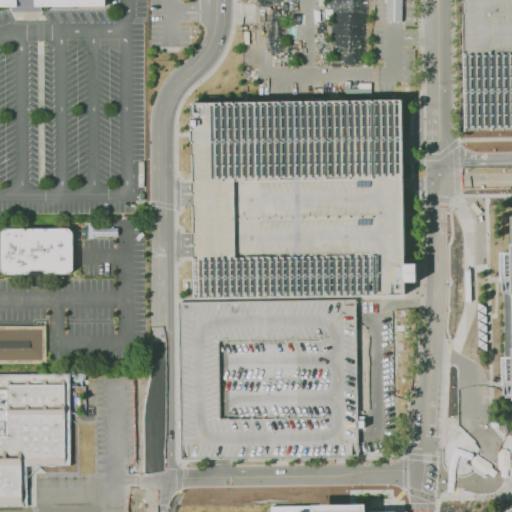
[(41,11),(10,11),(10,6),(0,6),(0,0),(105,0),(105,6),(74,6),(74,9),(54,9),(54,6),(41,6),(41,11)]
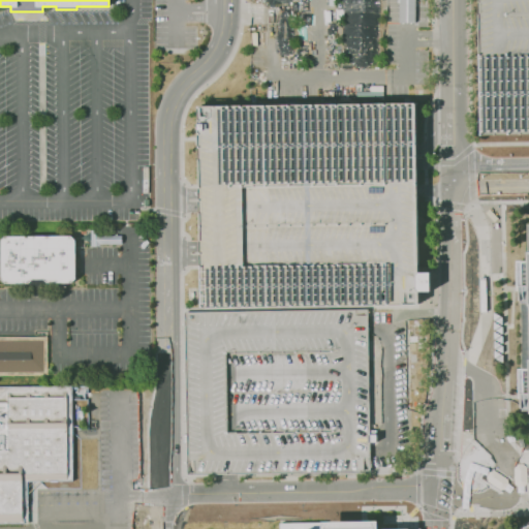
[(397,0),(397,22),(413,23),(413,0),(397,0)]
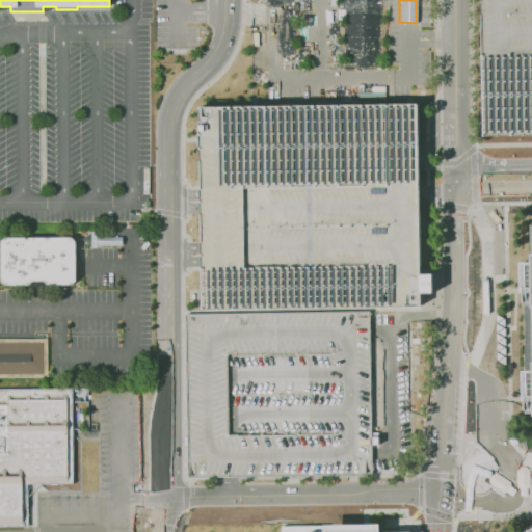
[(531,135),(482,136),(479,0),(531,0),(531,135)]
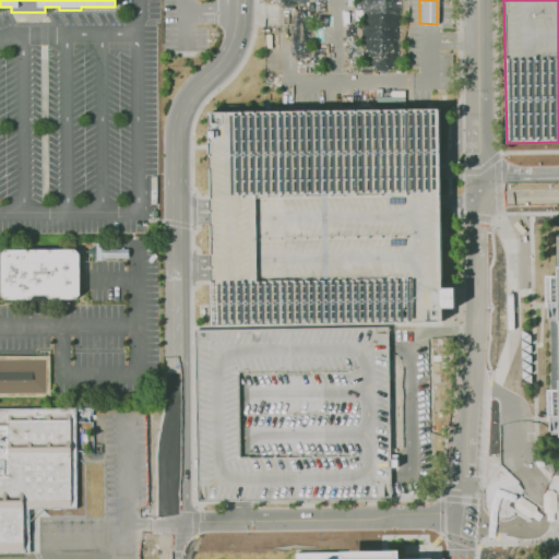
[(546,307),(546,276),(557,276),(557,265),(557,236),(558,236),(558,433),(550,433),(550,420),(548,420),(548,389),(558,390),(558,381),(558,380),(558,323),(556,323),(556,319),(548,320),(548,307),(546,307)]
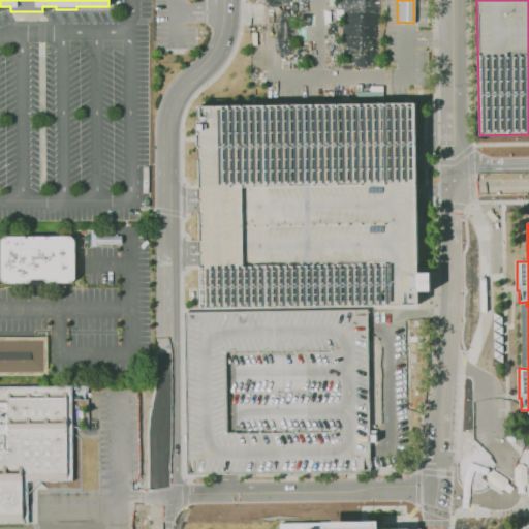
[(99,246),(91,246),(90,230),(99,230),(99,236),(121,236),(121,243),(99,244),(99,246)]
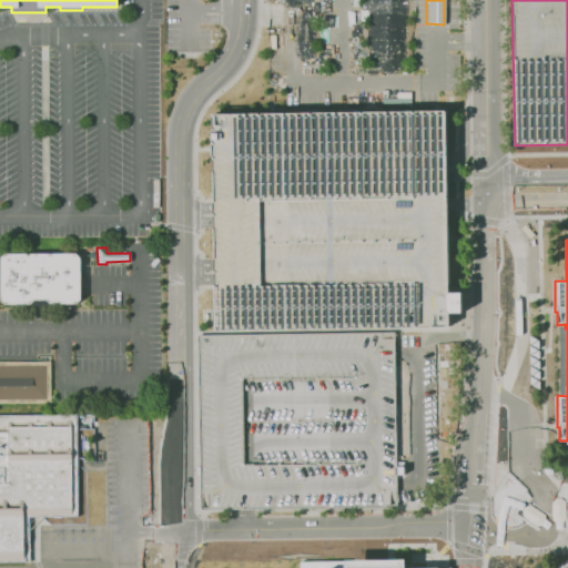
[(51,307),(30,307),(30,304),(6,304),(0,300),(0,259),(6,253),(75,253),(80,257),(81,300),(75,304),(51,304),(51,307)]
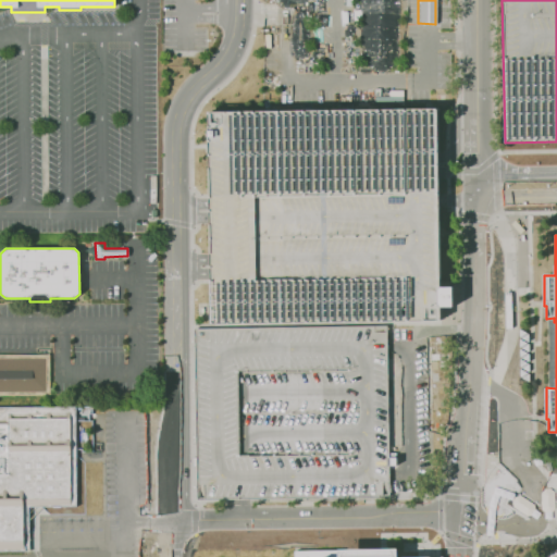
[(194,329),(386,325),(390,497),(197,499),(194,329)]
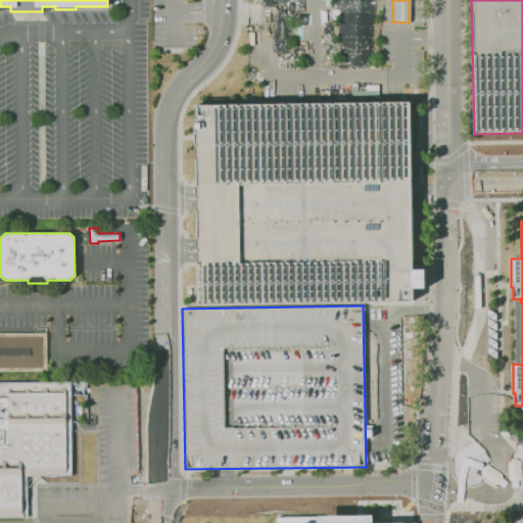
[(47,370),(0,370),(0,332),(46,332),(47,370)]
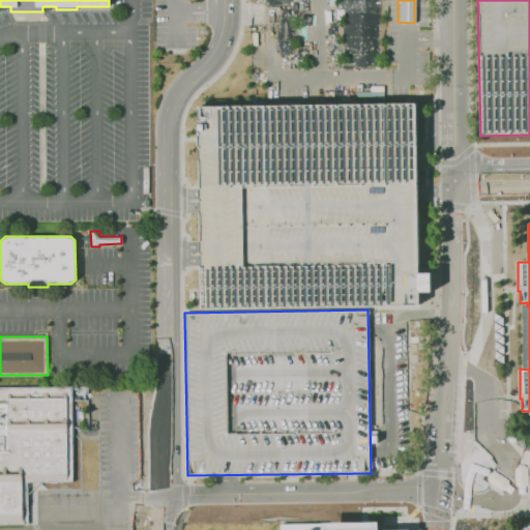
[(86,400),(86,386),(70,386),(70,400),(86,400)]
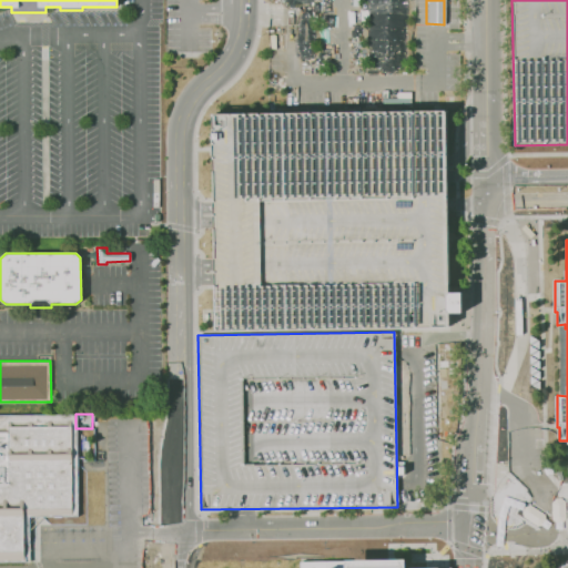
[(78,516),(29,517),(29,561),(0,561),(0,415),(77,415),(78,516)]
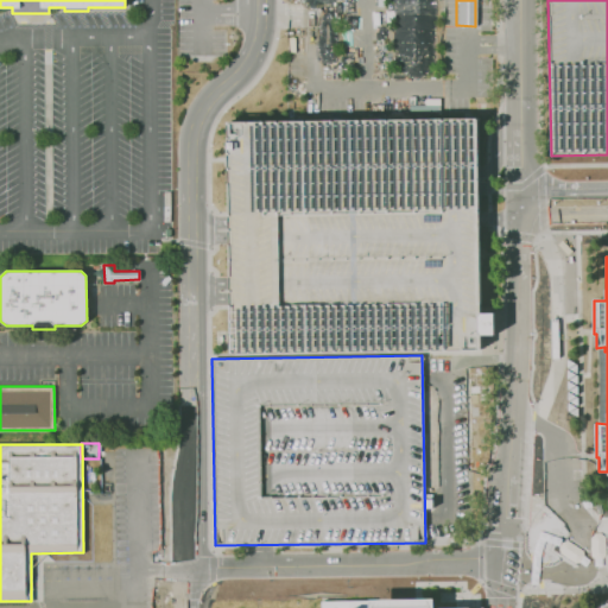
[(481,607),(462,607),(432,607),(432,597),(320,601),(320,607),(481,607)]
